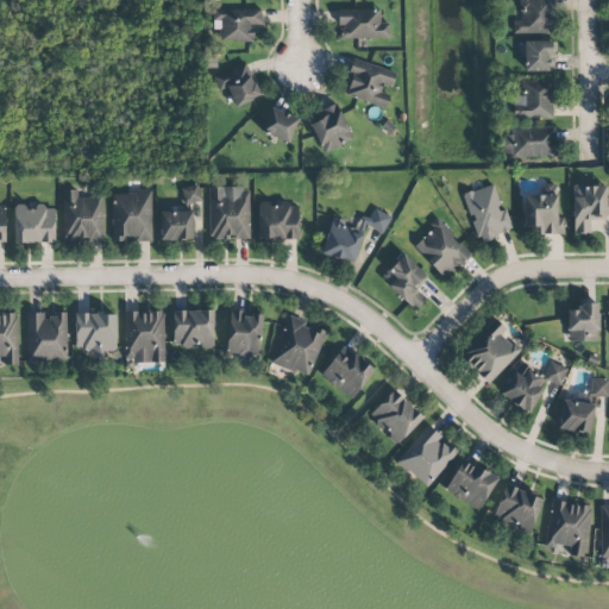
[(519,0),(520,22),(513,22),(513,33),(553,32),(552,0),(519,0)]
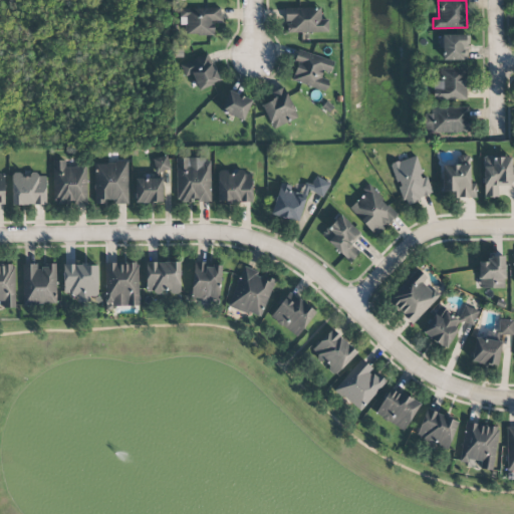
[(220,7),(180,8),(180,26),(184,26),(184,36),(214,35),(214,21),(221,21),(220,7)]
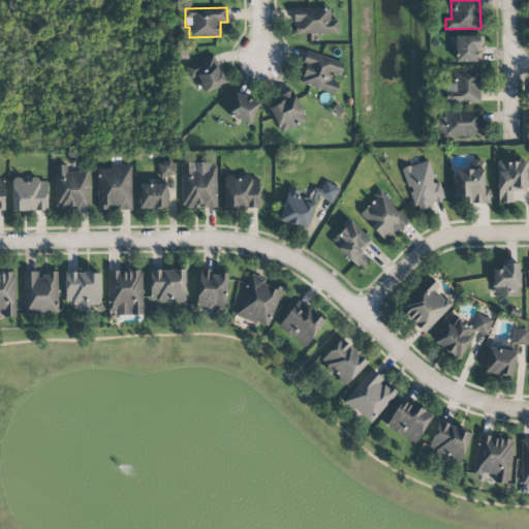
[(294,34),(338,33),(338,21),(330,21),(330,7),(293,8),(294,34)]
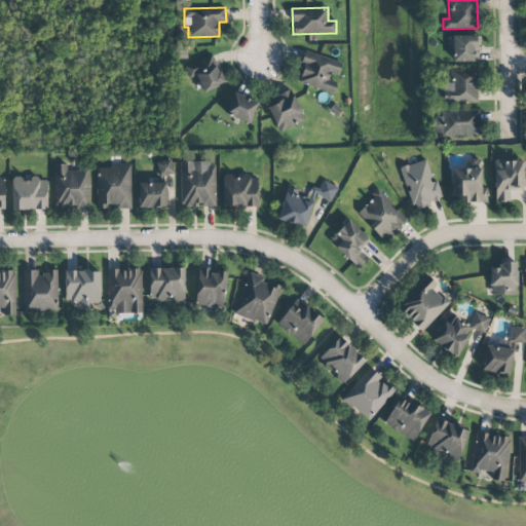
[(452,61),(479,62),(479,36),(453,36),(452,61)]
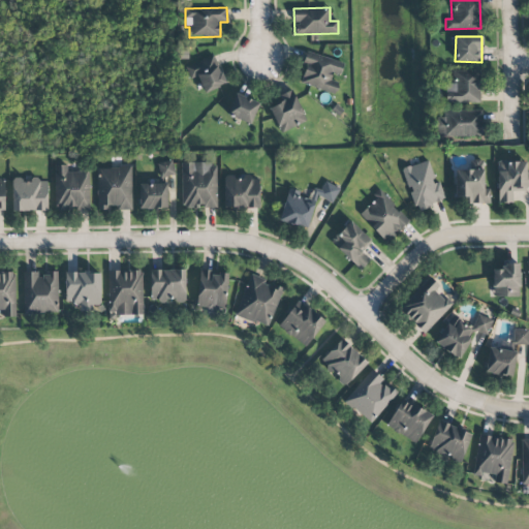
[(299,82),(334,94),(345,64),(309,52),(299,82)]
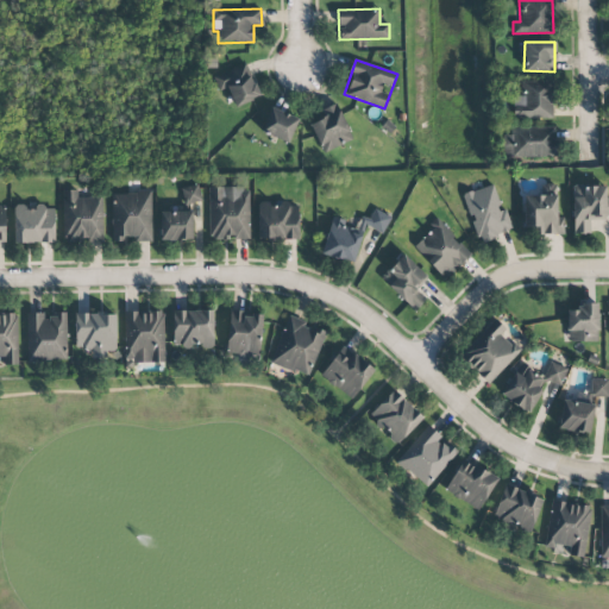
[(226,89),(236,107),(261,95),(244,63),(212,79),(219,92),(226,89)]
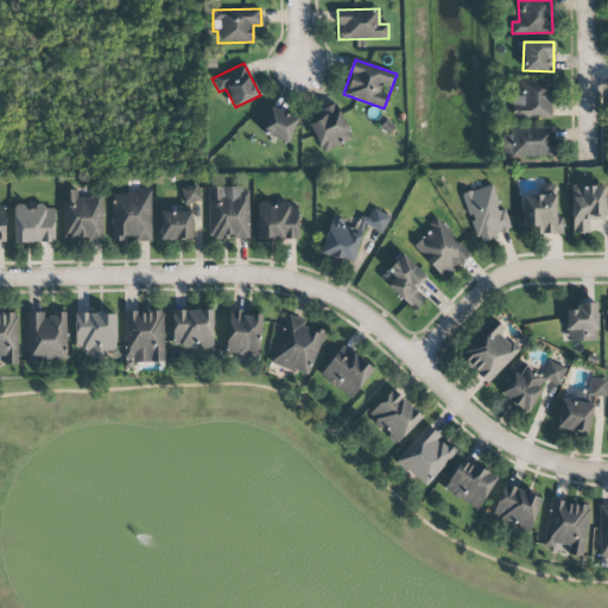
[(551,119),(552,81),(523,81),(521,96),(512,96),(512,118),(551,119)]
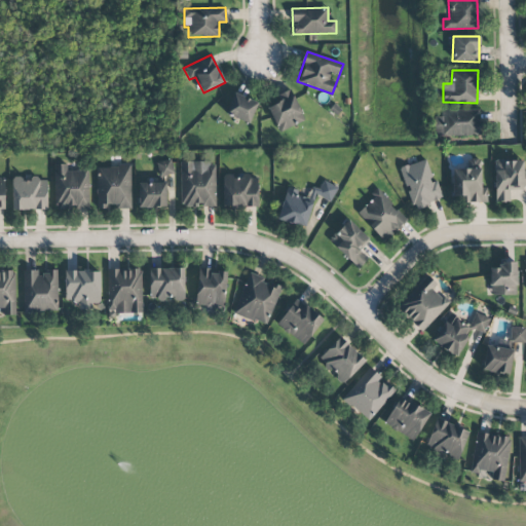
[(277,95),(280,101),(267,108),(279,133),(305,120),(290,88),(277,95)]
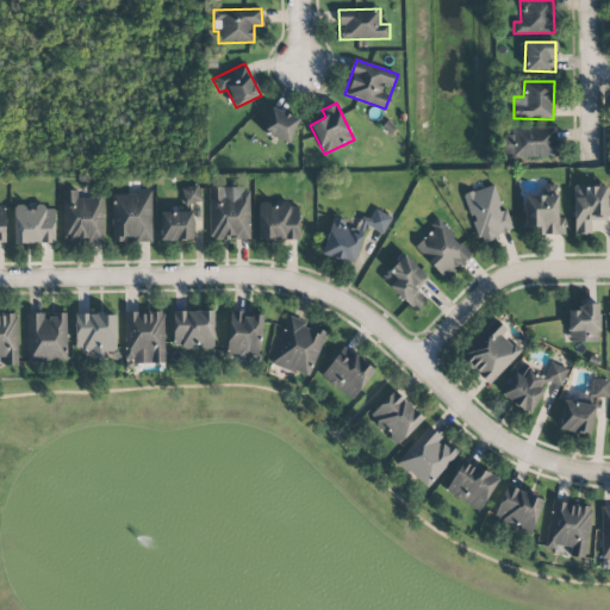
[(288,144),(299,118),(272,107),(261,132),(288,144)]
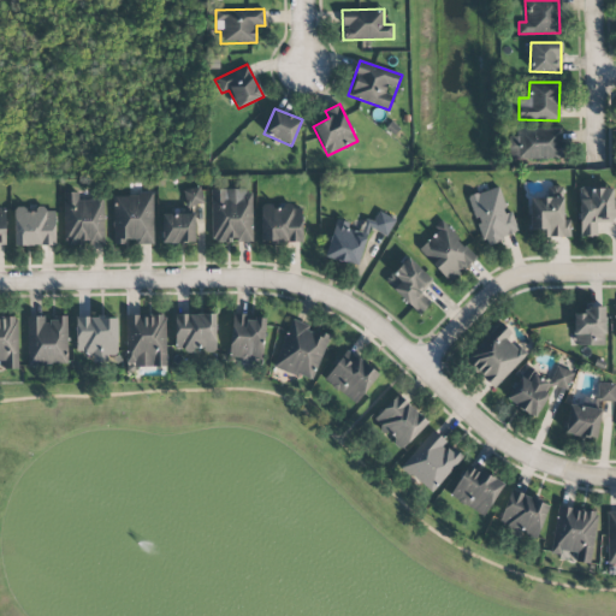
[(562,128),(516,129),(517,138),(510,138),(510,160),(563,159),(562,128)]
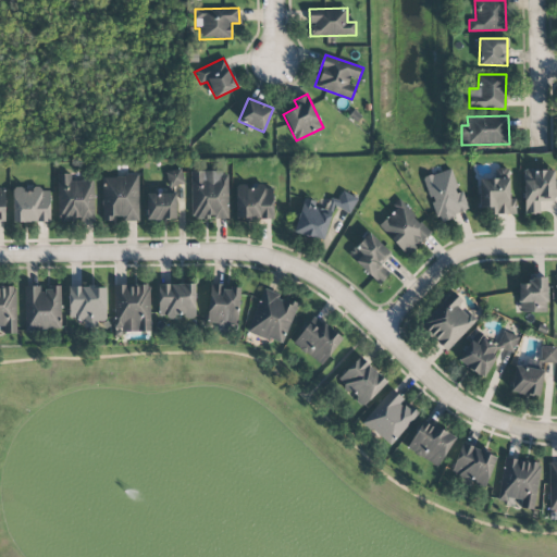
[(169,186),(184,184),(182,169),(166,171),(169,186)]
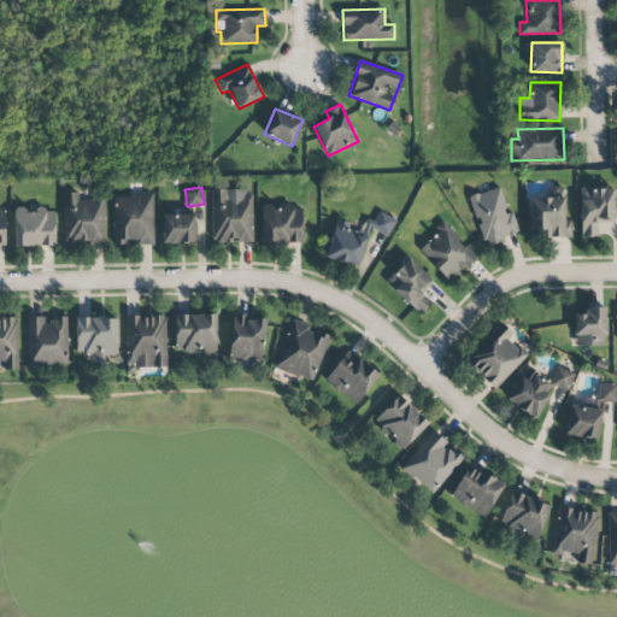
[(521,234),(512,212),(509,213),(499,187),(468,198),(486,246),(521,234)]
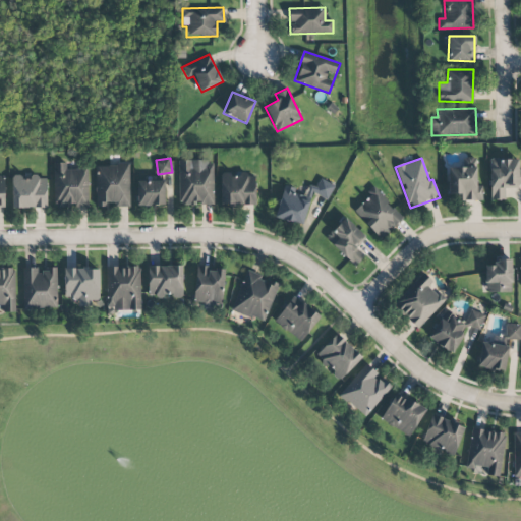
[(489,200),(505,199),(505,186),(520,185),(520,169),(518,170),(518,159),(489,159),(489,200)]
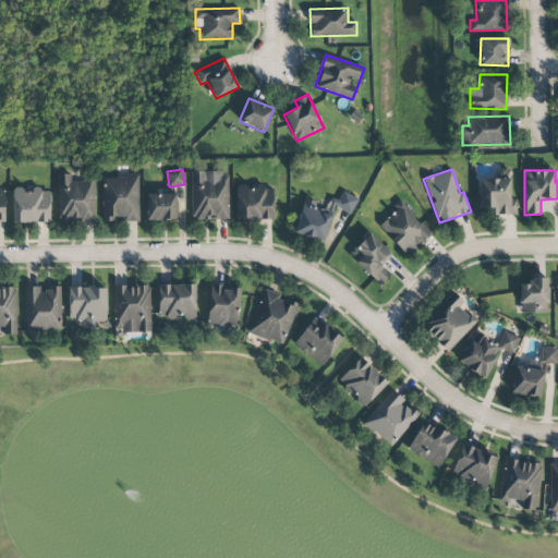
[(228,172),(190,172),(191,219),(229,219),(228,172)]
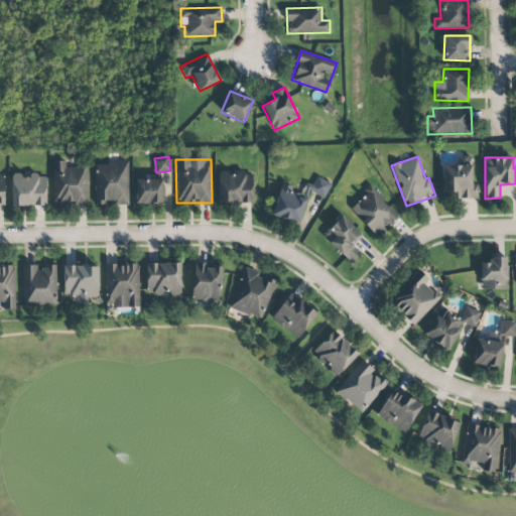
[(52,161),(54,206),(88,205),(87,167),(66,167),(66,161),(52,161)]
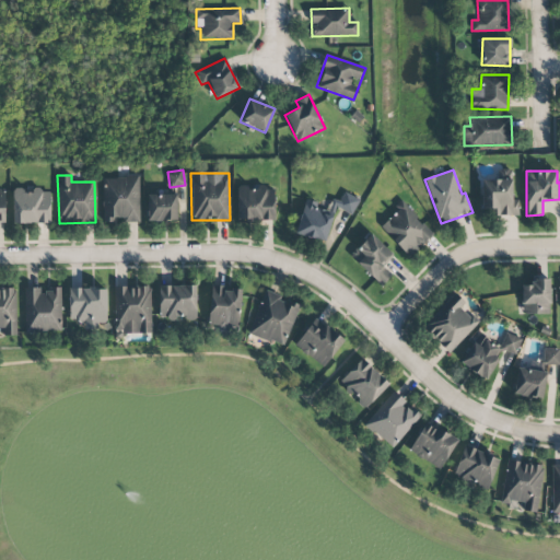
[(140,221),(139,177),(102,177),(103,222),(140,221)]
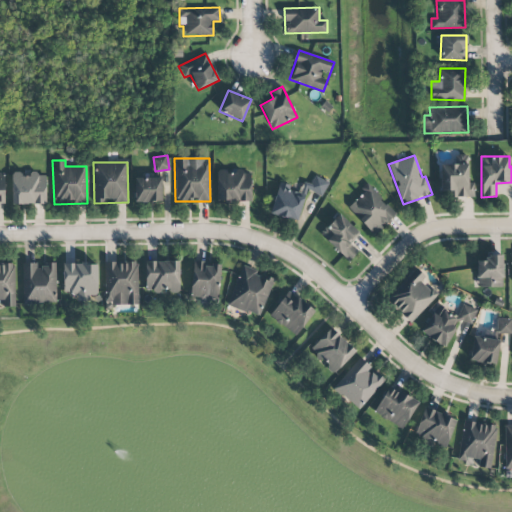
[(440,165),(440,191),(452,191),(452,198),(474,197),(474,182),(468,182),(468,164),(440,165)]
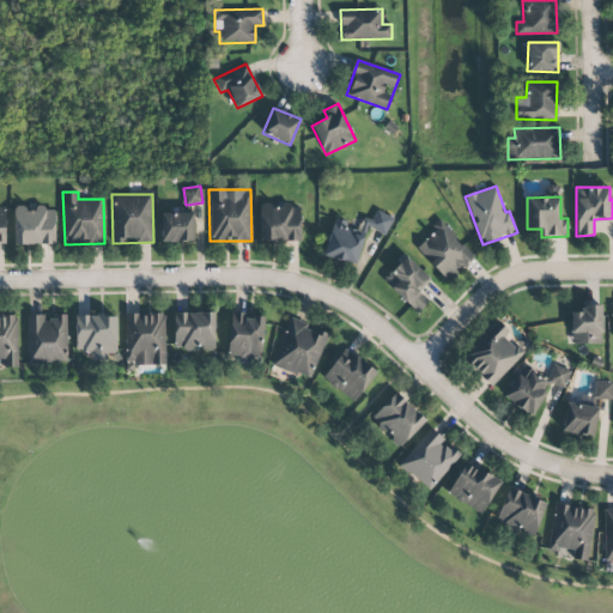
[(259,241),(301,242),(302,206),(260,205),(259,241)]
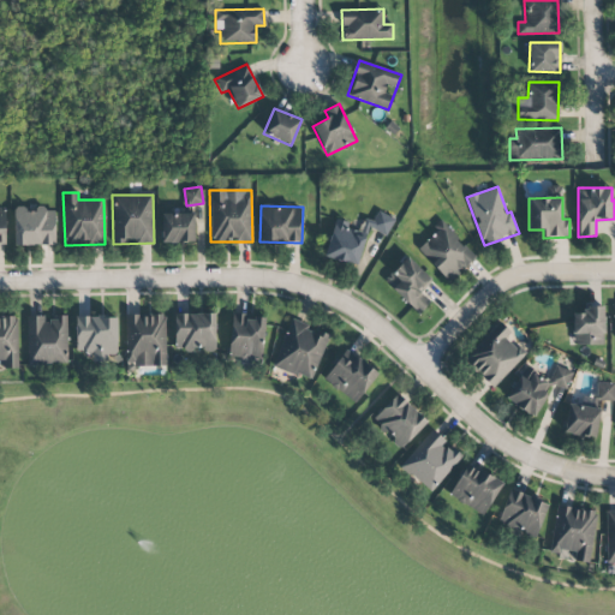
[(15,245),(55,245),(54,207),(13,208),(15,245)]
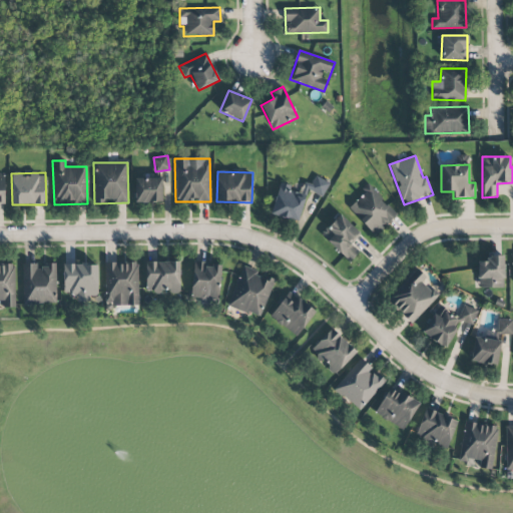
[(271,214),(299,221),(307,191),(324,195),(328,180),(314,176),(312,184),(305,182),(303,191),(279,185),(271,214)]
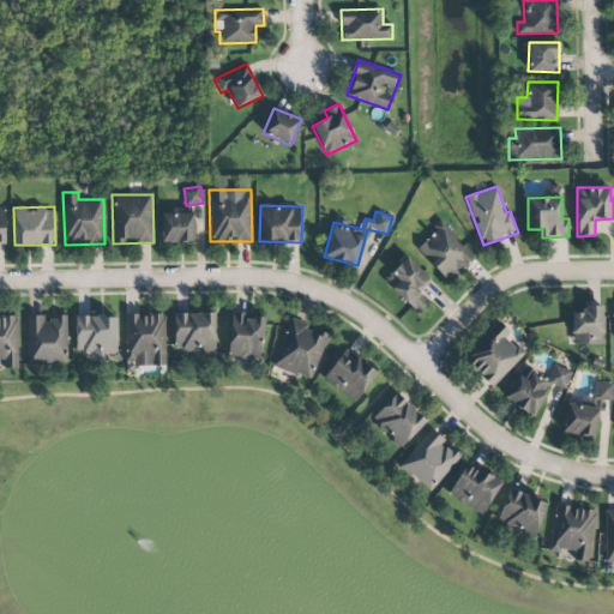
[(194,242),(194,212),(161,214),(162,242),(194,242)]
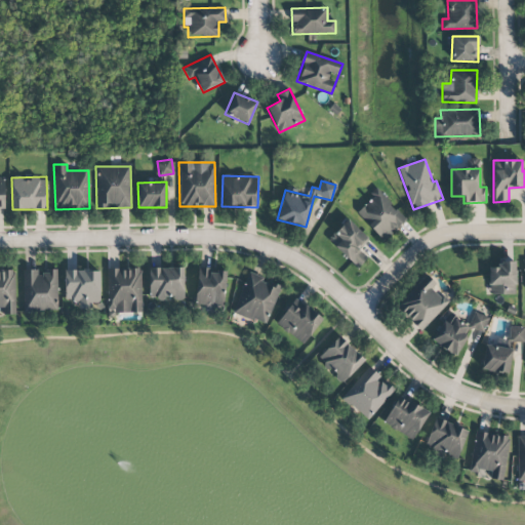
[(385,241),(407,216),(378,190),(356,214),(385,241)]
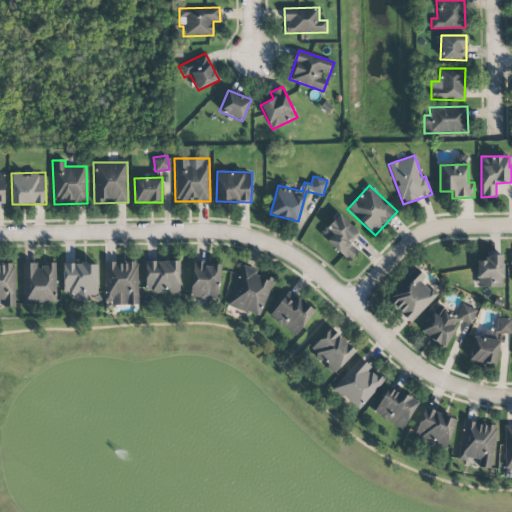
[(348,261),(357,252),(349,244),(359,233),(339,213),(319,234),(348,261)]
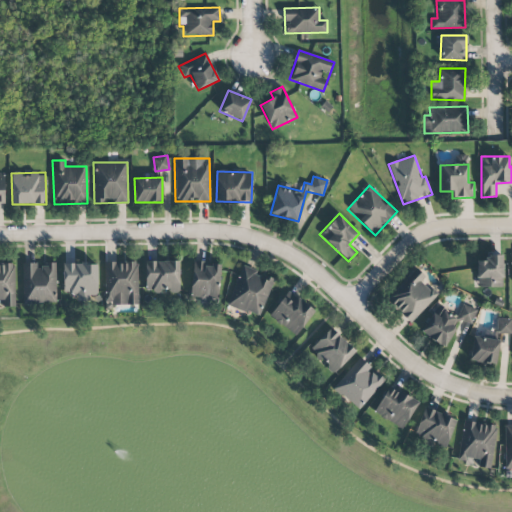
[(503,255),(487,255),(487,261),(477,261),(477,287),(502,288),(503,255)]
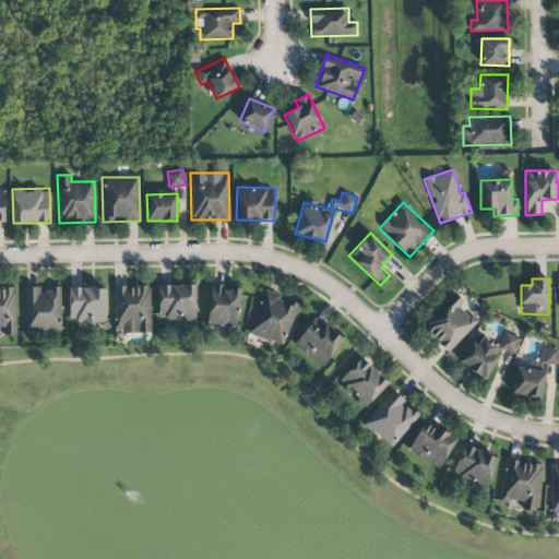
[(197,318),(195,285),(157,286),(158,319),(197,318)]
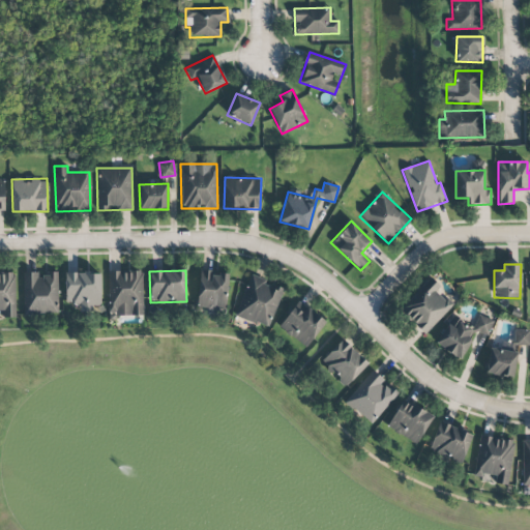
[(228,274),(212,273),(212,270),(199,270),(197,306),(226,308),(228,274)]
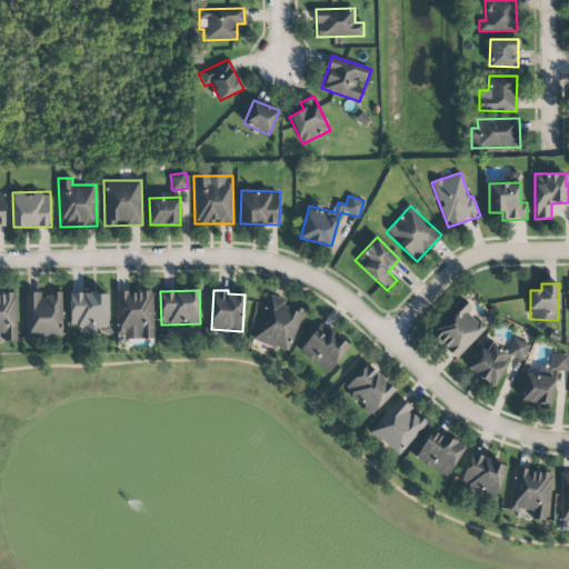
[(116,291),(116,339),(153,339),(152,291),(116,291)]
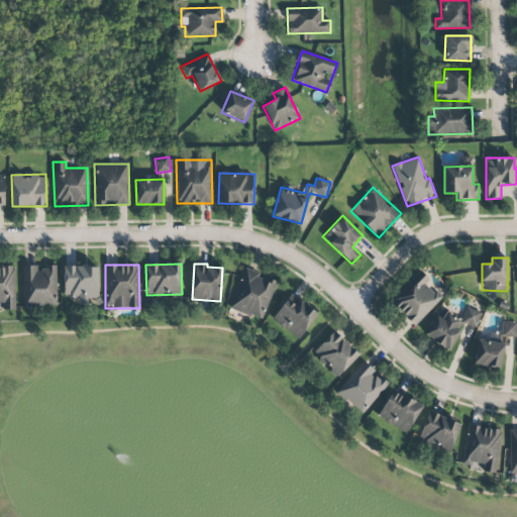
[(38,266),(22,266),(23,307),(57,306),(56,266),(38,266)]
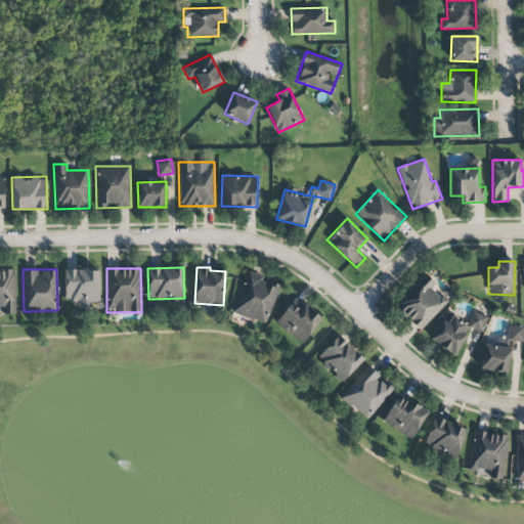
[(64,270),(64,301),(78,300),(78,308),(91,308),(91,300),(99,300),(99,269),(64,270)]
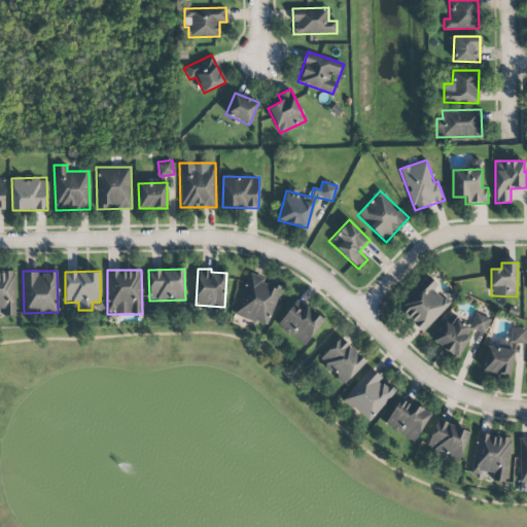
[(15,272),(0,272),(0,311),(0,316),(14,316),(15,272)]
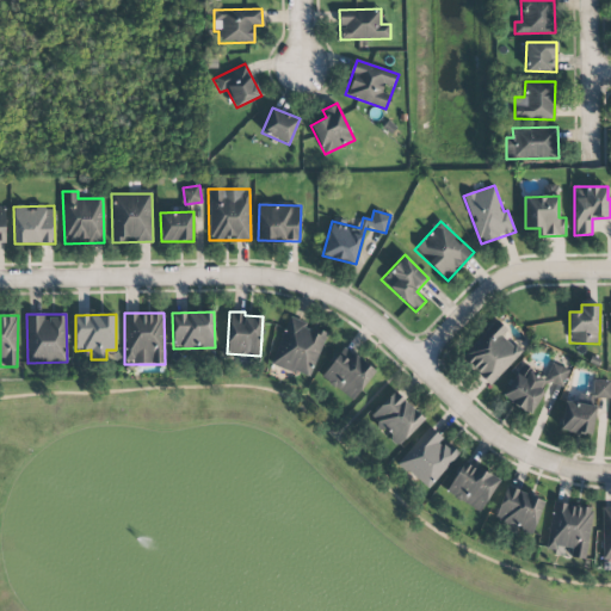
[(327,332),(290,318),(271,363),(308,378),(327,332)]
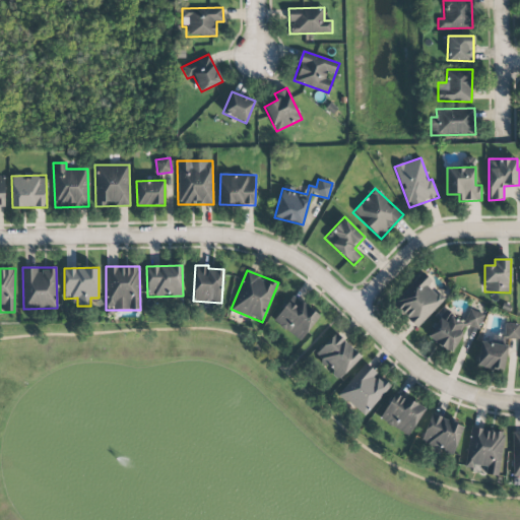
[(432,281),(423,272),(392,304),(417,327),(444,300),(429,285),(432,281)]
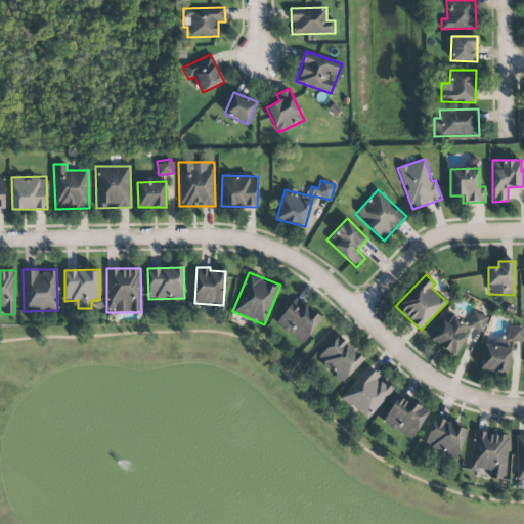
[(275,326),(305,343),(320,315),(302,304),(300,307),(289,301),(275,326)]
